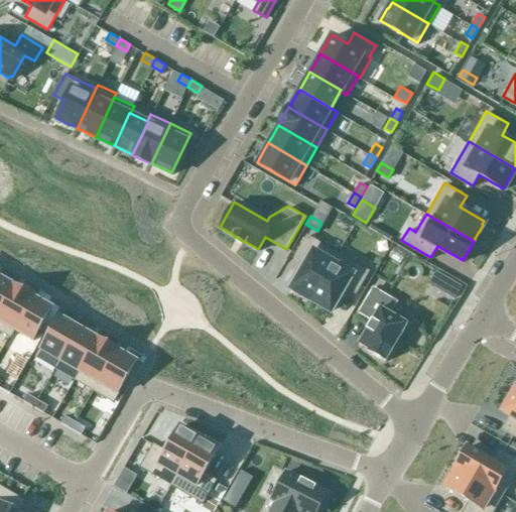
[(305,262),(291,287),(309,297),(309,298),(310,298),(338,252),(318,241),(306,234),(294,256),(305,262)]
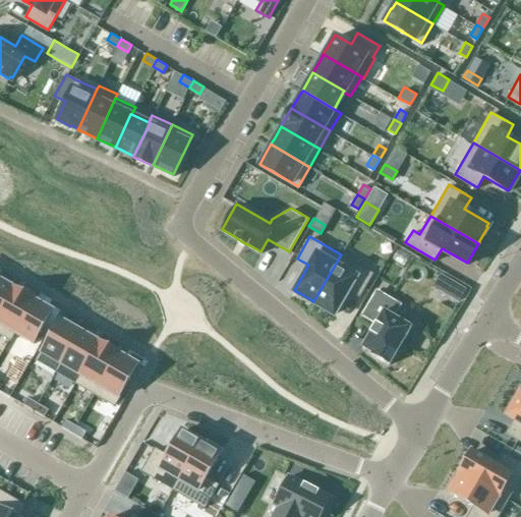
[(341,254),(313,301),(314,302),(315,302),(334,312),(348,288),(359,295),(371,273),(359,266),(341,254)]
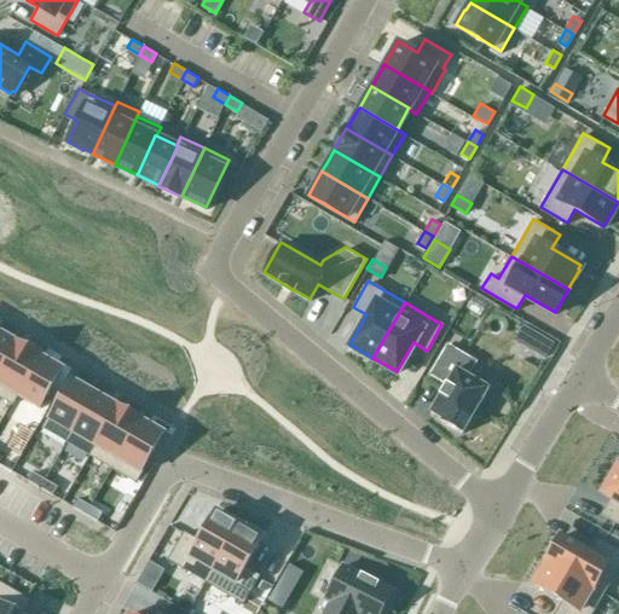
[(0,368),(16,342),(15,341),(0,331),(0,368)]
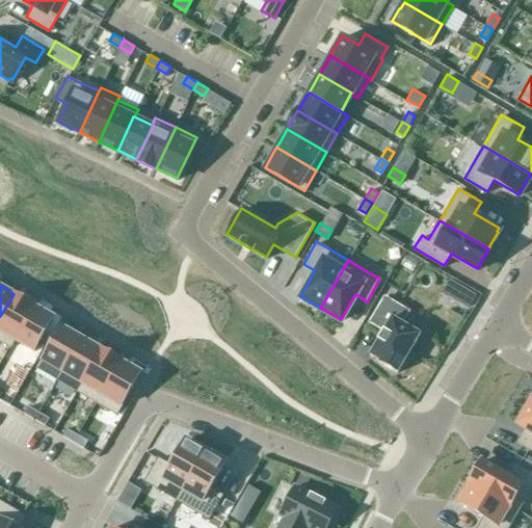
[(461,286),(453,299),(467,307),(474,294),(461,286)]
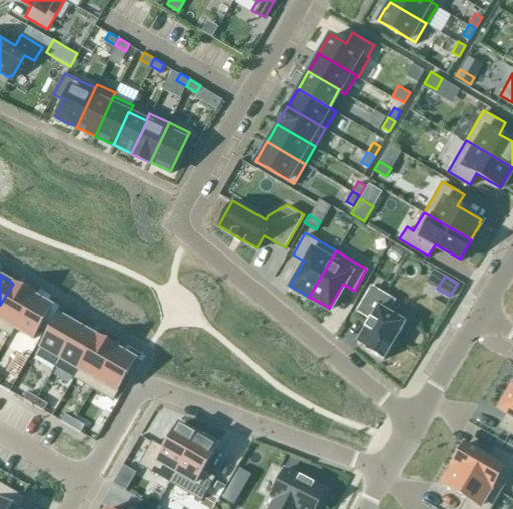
[(13,284),(0,305),(0,328),(10,334),(15,326),(14,326),(32,294),(33,295),(33,294),(13,282),(12,283),(13,284)]
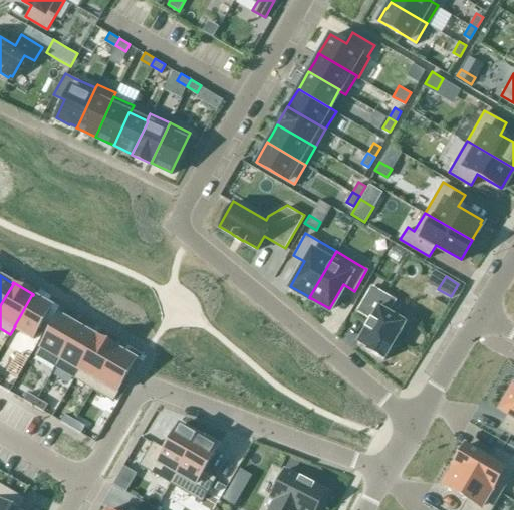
[(371,285),(357,309),(370,318),(357,341),(367,346),(366,348),(383,358),(406,321),(388,311),(395,299),(371,285)]
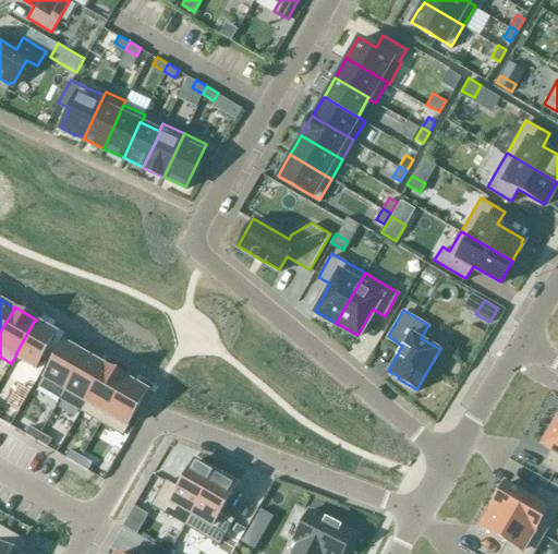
[(35,320),(15,354),(16,354),(36,366),(56,333),(36,321),(35,320)]
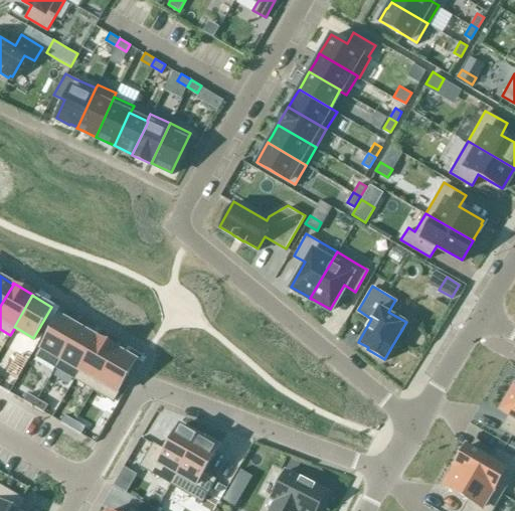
[(58,315),(36,354),(55,366),(78,327),(58,315)]
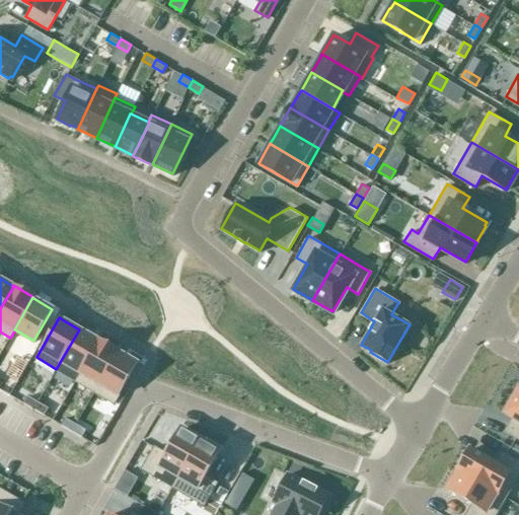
[(79,329),(56,369),(75,380),(98,341),(97,340),(79,329)]
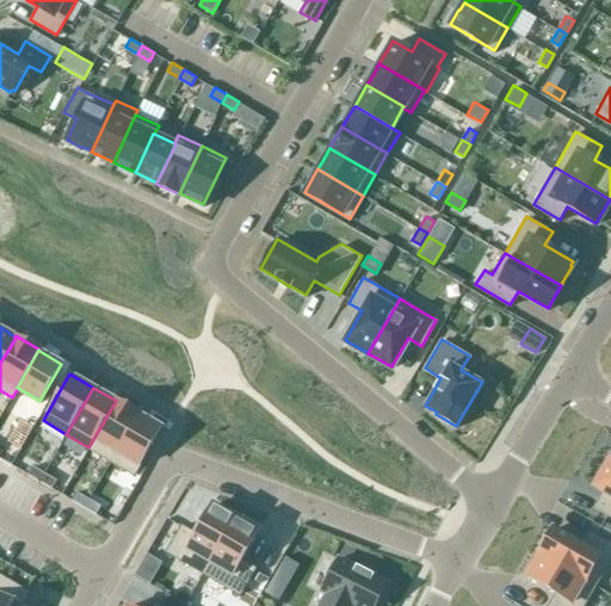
[(116,401),(88,447),(111,461),(137,413),(139,414),(140,413),(127,406),(115,399),(115,400),(116,401)]
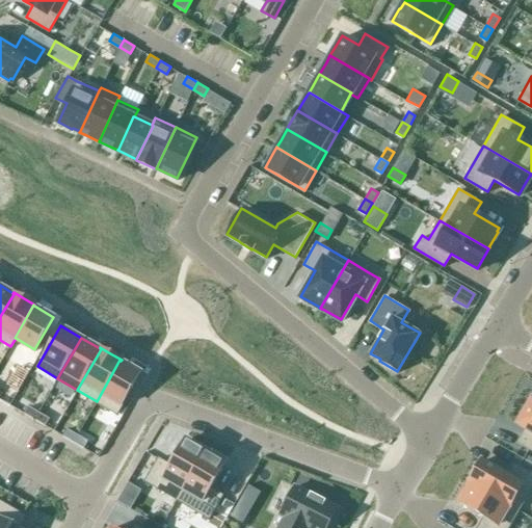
[(120,360),(97,401),(116,413),(140,372),(121,361),(120,360)]
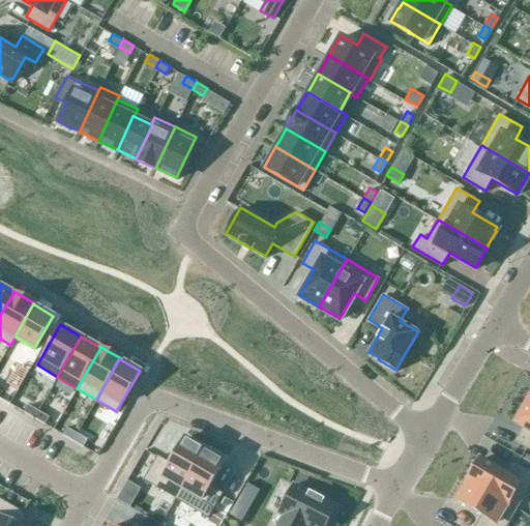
[(529,395),(514,421),(524,426),(516,439),(529,447),(529,395)]
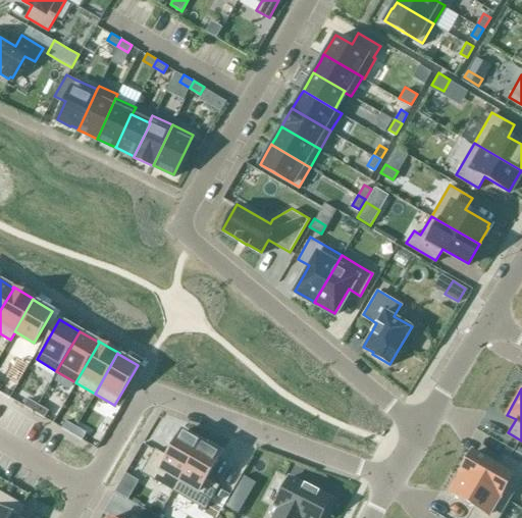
[(28,397),(23,404),(34,410),(38,403),(28,397)]
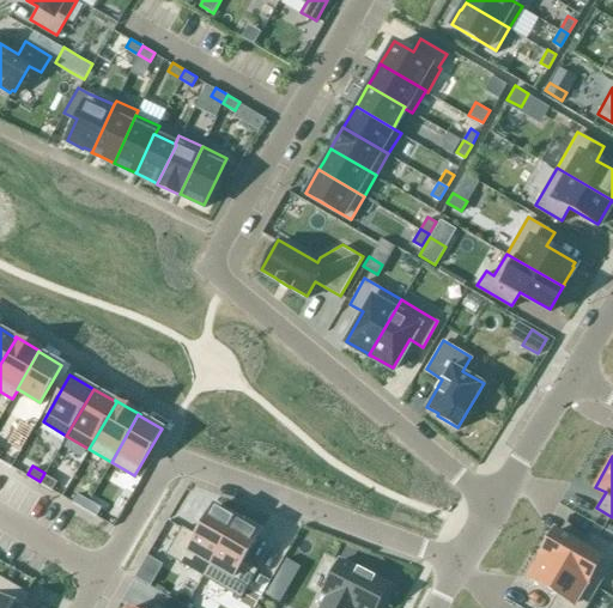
[(44,473),(40,481),(52,488),(56,480),(44,473)]
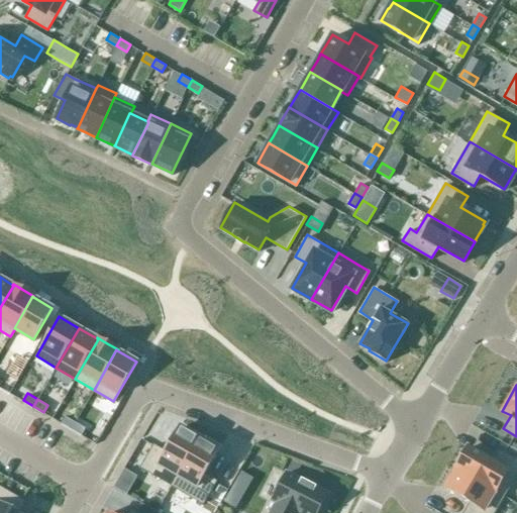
[(65,415),(61,422),(71,428),(75,421),(65,415)]
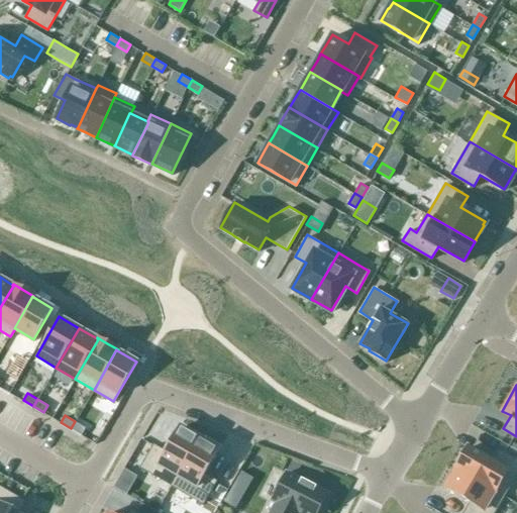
[(75,421),(71,428),(81,434),(85,427),(75,421)]
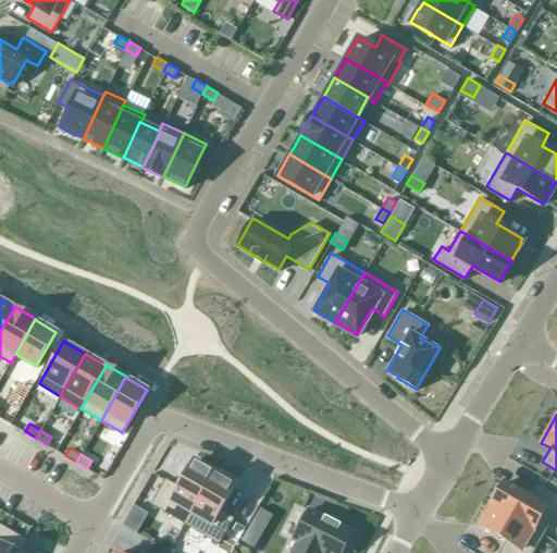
[(165,479),(151,503),(185,521),(214,471),(194,458),(177,486),(165,479)]
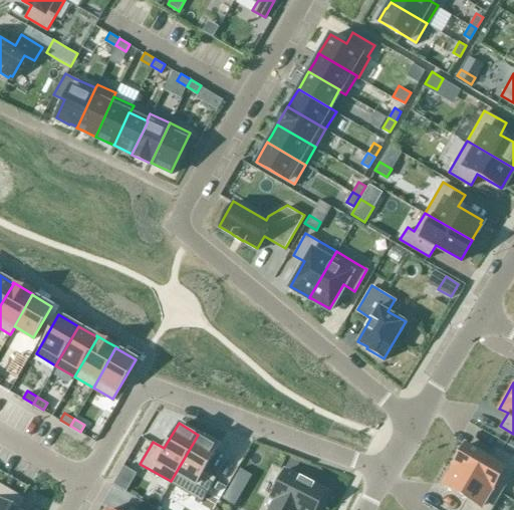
[(198,435),(171,481),(202,499),(214,477),(203,471),(218,446),(198,435)]
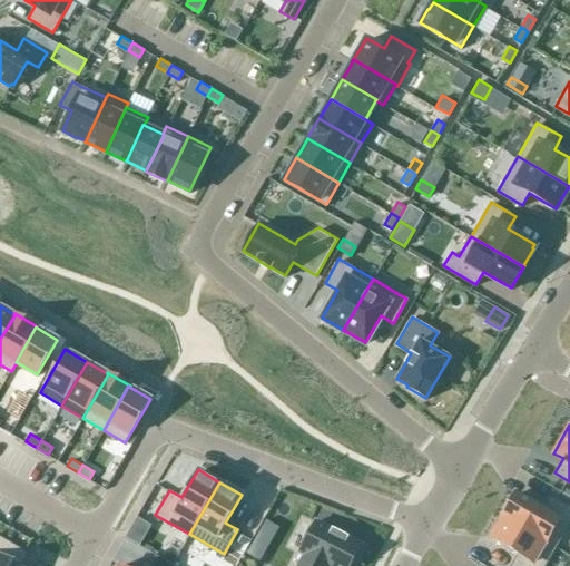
[(516,493),(502,516),(503,517),(504,516),(556,545),(569,519),(569,507),(551,496),(543,508),(516,493)]
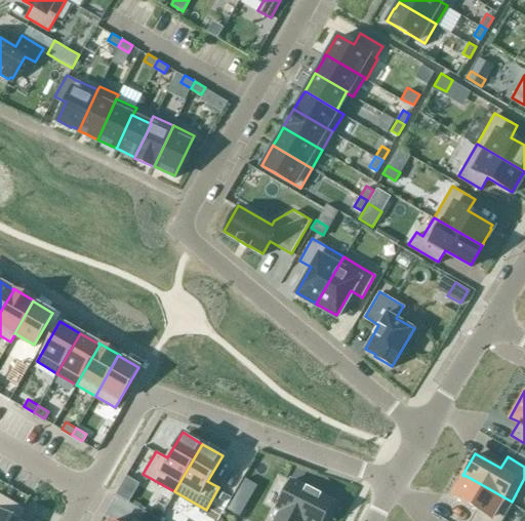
[(463,476),(452,495),(477,510),(470,520),(499,520),(512,502),(465,475),(463,476)]
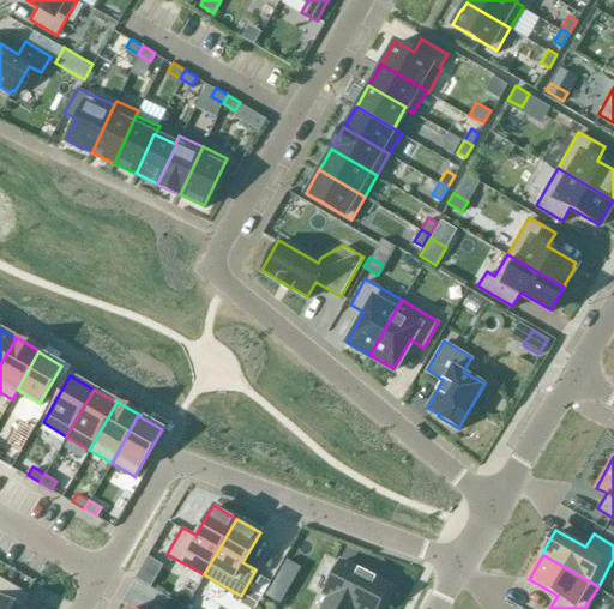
[(327,596),(320,608),(375,608),(390,583),(339,559),(323,594),(327,596)]
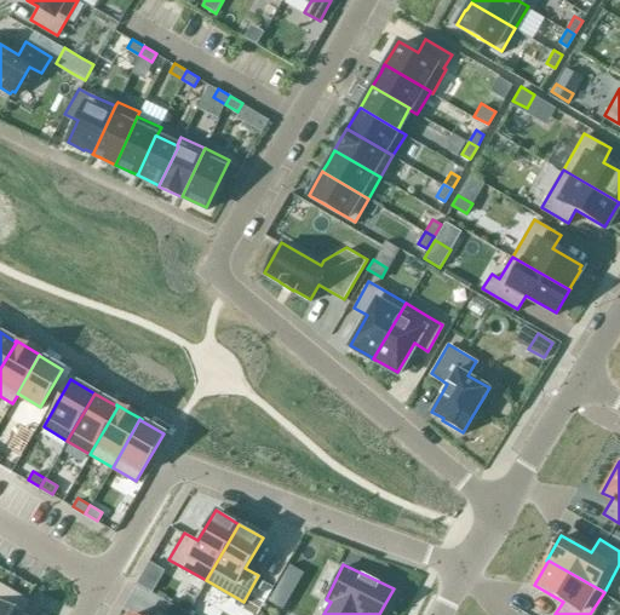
[(0,614),(24,614),(22,613),(29,599),(0,582),(0,614)]
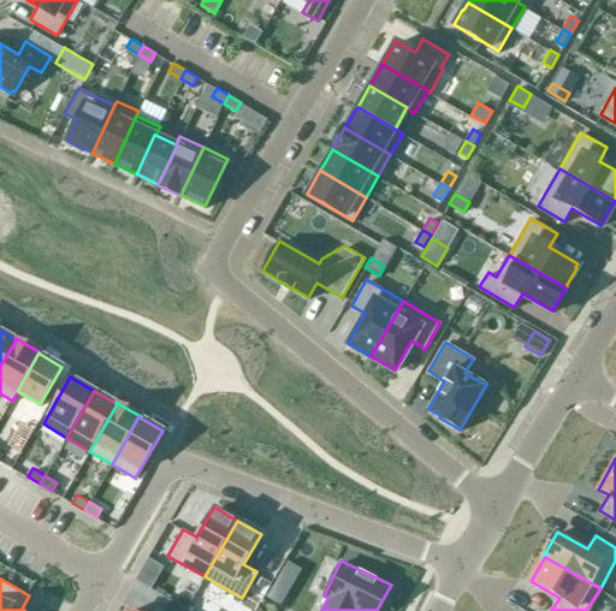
[(274,579),(266,594),(280,601),(289,587),(274,579)]
